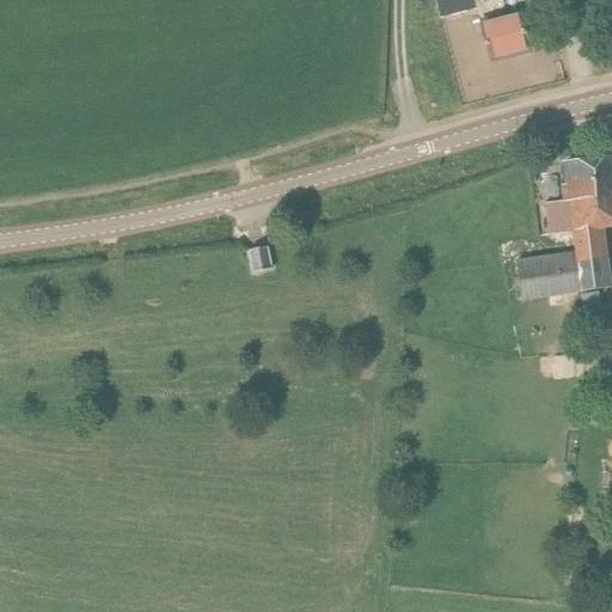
[(521,14),(550,7),(548,0),(436,0),(446,41),(482,34),(485,47),(489,46),(493,61),(494,61),(494,59),(508,55),(509,57),(510,57),(510,55),(528,50),(521,14)]
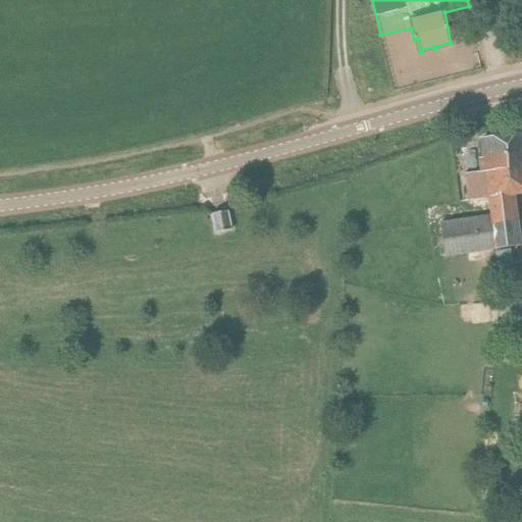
[(514,155),(514,154),(515,154),(515,152),(516,149),(517,148),(520,148),(521,148),(521,135),(512,137),(481,140),(483,156),(478,157),(480,172),(465,173),(467,201),(488,199),(488,200),(489,200),(488,185),(493,184),(491,171),(500,170),(499,156),(514,155)]
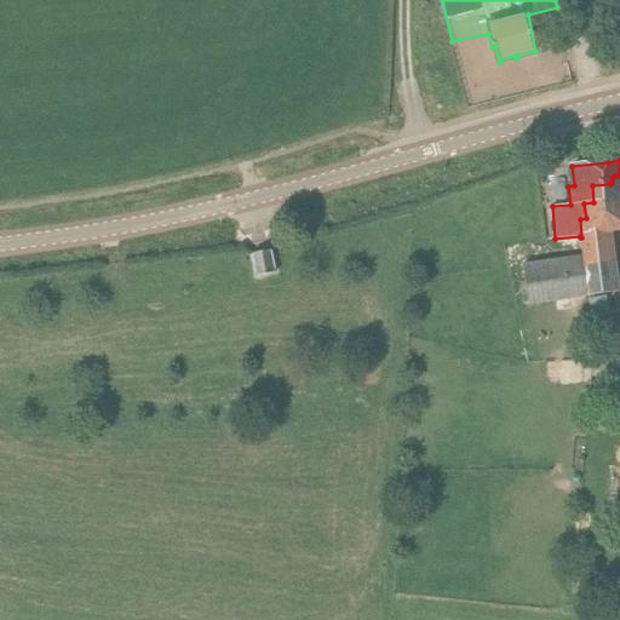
[(580,237),(581,256),(584,265),(614,260),(610,230),(619,229),(619,181),(612,183),(610,183),(610,184),(592,185),(593,202),(584,204),(586,218),(580,219),(581,237),(580,237)]
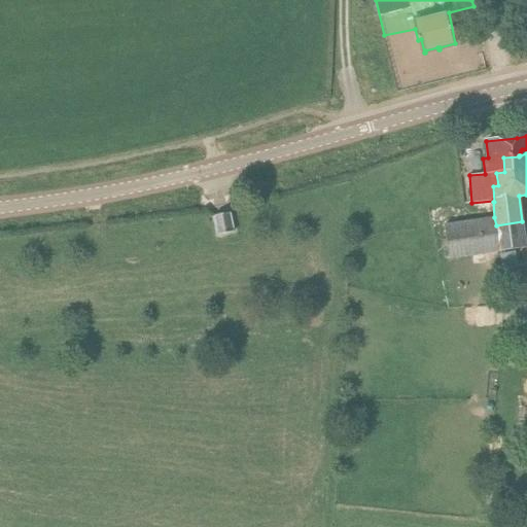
[(232,213),(214,216),(217,237),(235,233),(232,213)]
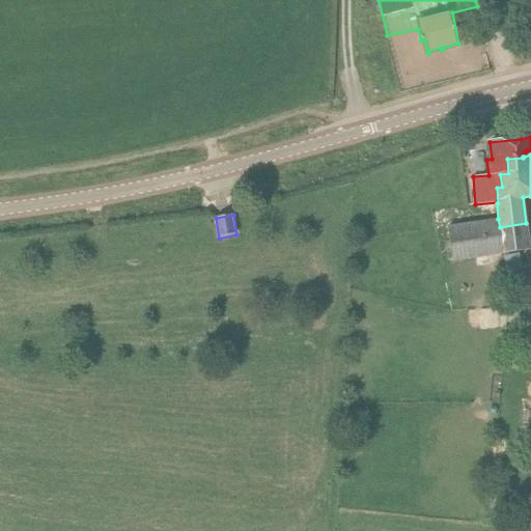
[(529,249),(526,223),(500,227),(498,219),(448,226),(453,261),(529,249)]
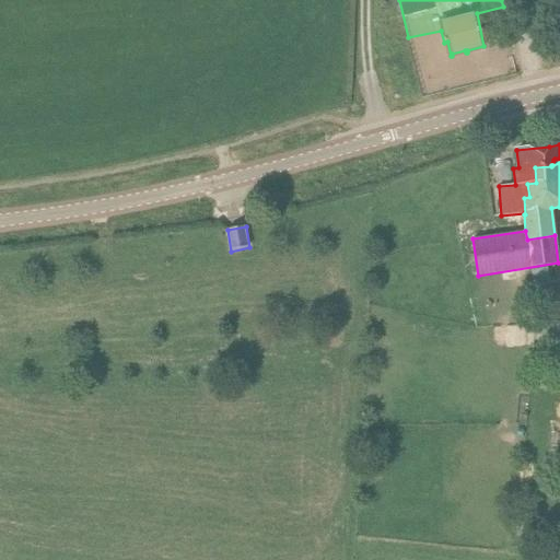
All buildings are outlined.
